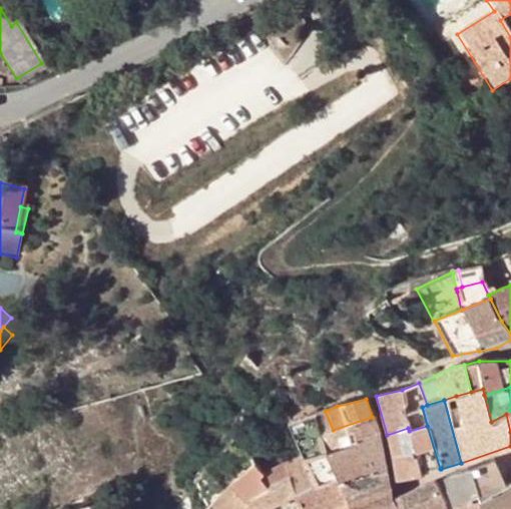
[(288,425),(303,458),(340,447),(333,430),(325,411),(288,425)]
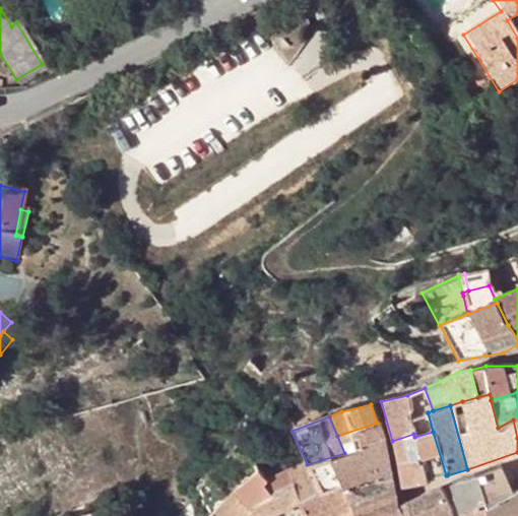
[(337,436),(344,453),(383,442),(377,423),(337,436)]
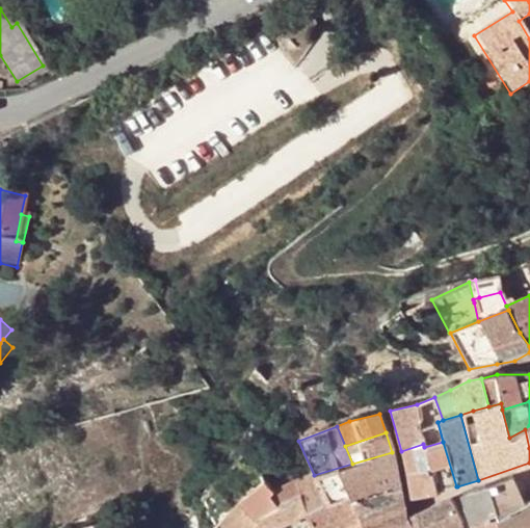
[(435,494),(456,486),(443,442),(424,447),(435,494)]
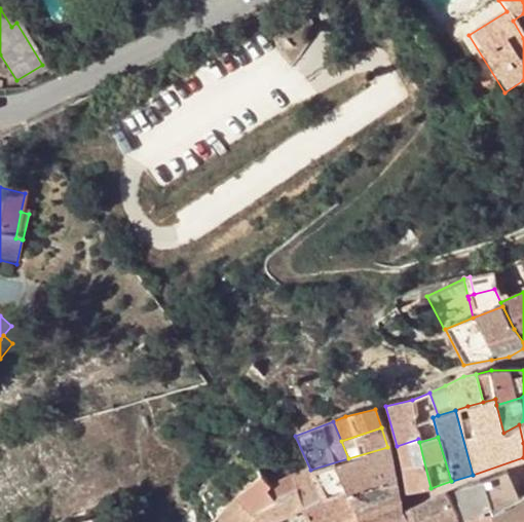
[(432,490),(431,488),(419,442),(418,439),(397,446),(401,461),(406,494),(423,492),(432,490)]
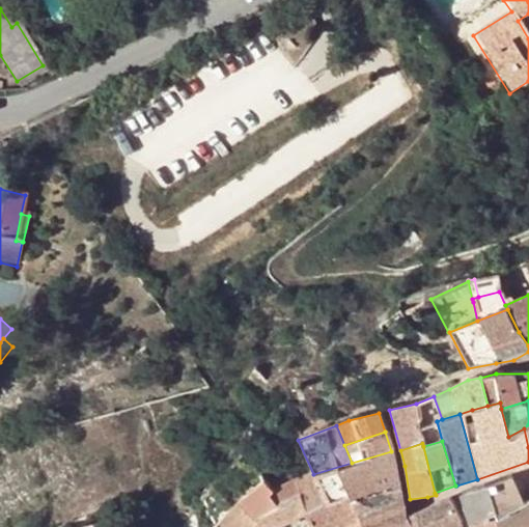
[(352,463),(313,474),(319,487),(328,502),(329,504),(350,497),(398,491),(392,451),(391,451),(352,463)]
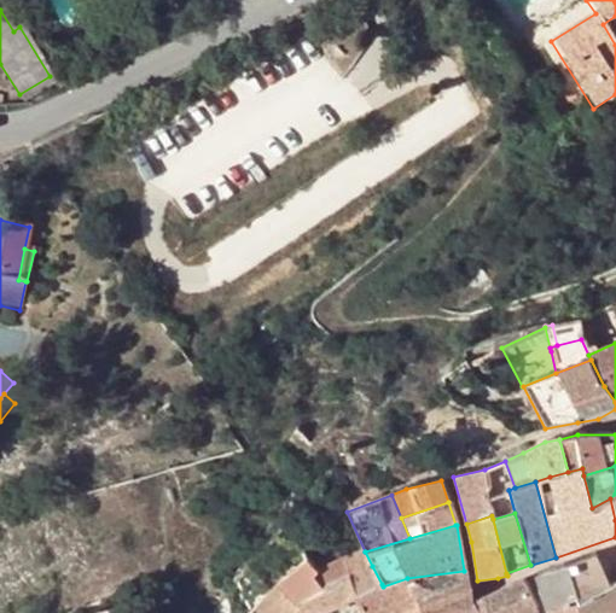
[(372,566),(365,552),(354,555),(360,570),(372,566)]
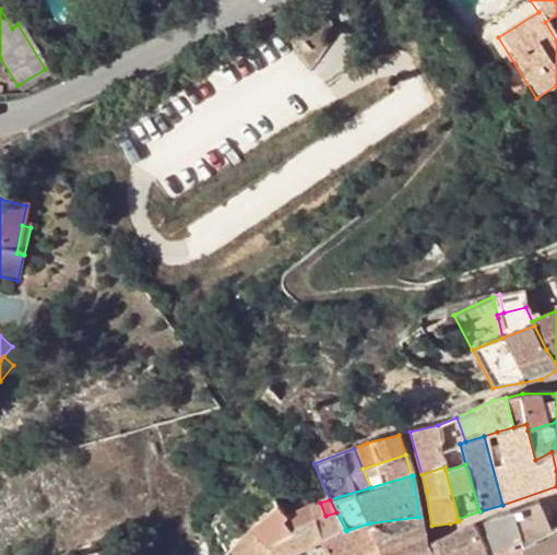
[(326,516),(320,503),(309,506),(315,522),(321,540),(333,534),(326,516)]
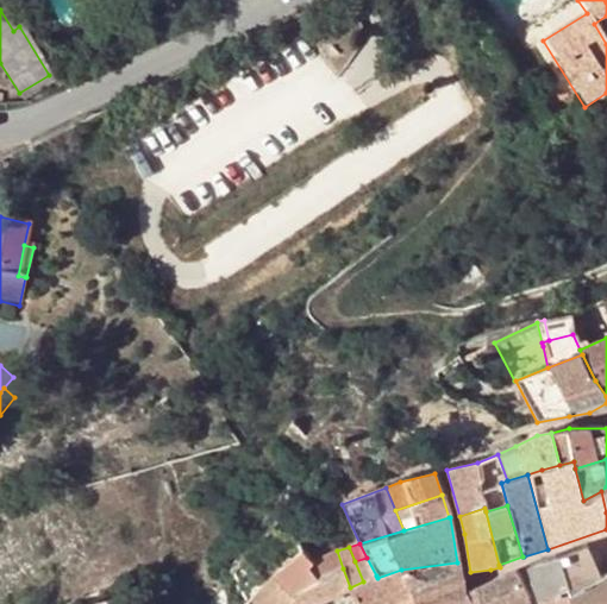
[(571,596),(599,578),(583,548),(558,557),(568,587),(571,596)]
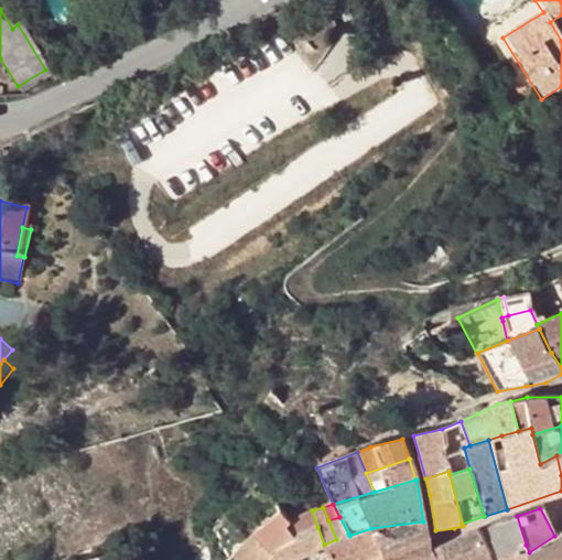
[(317,527),(312,510),(289,521),(279,510),(255,529),(281,559),(298,559),(325,547),(324,545),(317,527)]
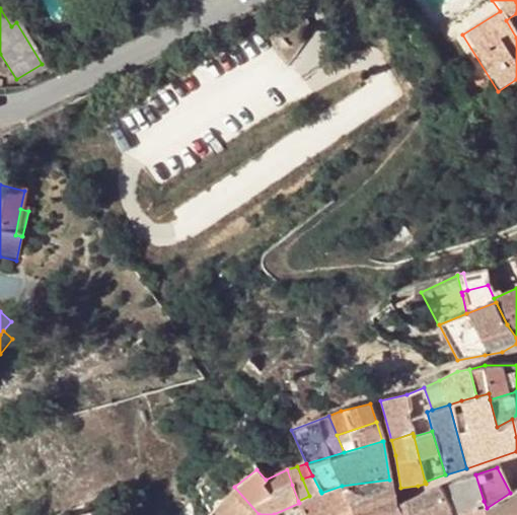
[(484,501),(475,474),(449,485),(459,513),(484,501)]
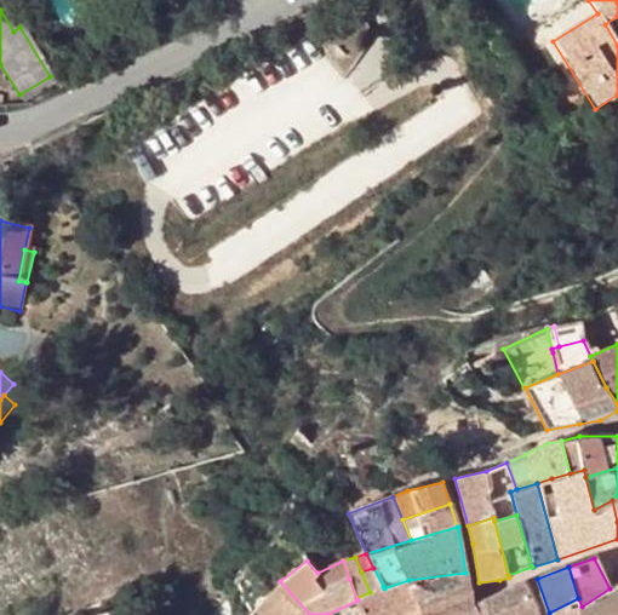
[(383,586),(373,568),(361,572),(370,592),(383,586)]
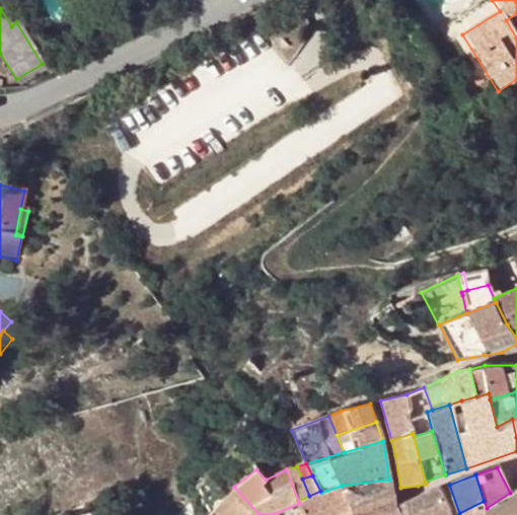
[(351,507),(392,495),(389,480),(342,486),(351,507)]
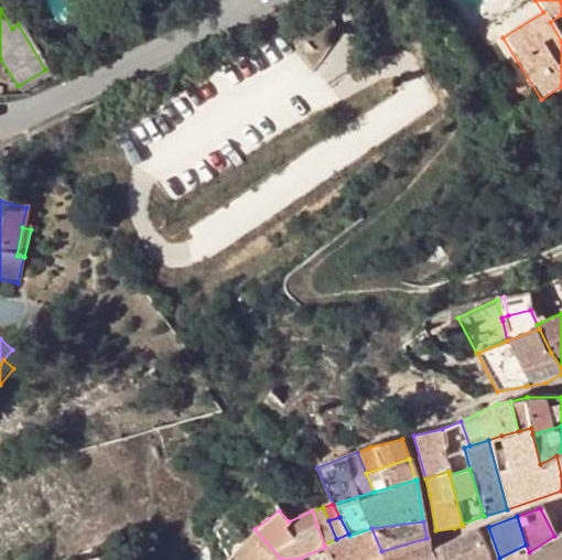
[(417,559),(428,552),(427,538),(381,551),(371,528),(349,536),(348,534),(336,539),(324,545),(325,547),(331,559),(417,559)]
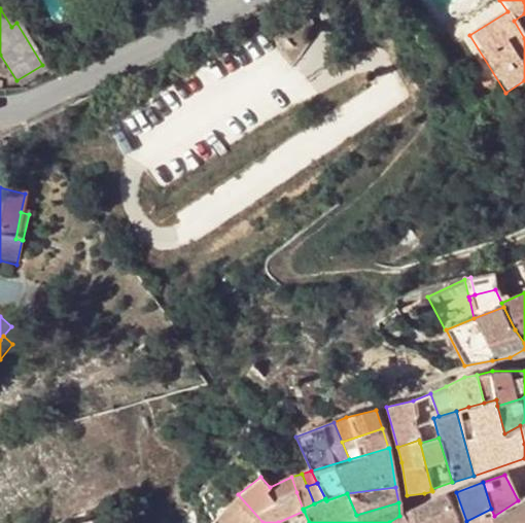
[(263,522),(238,494),(235,496),(216,518),(220,522),(263,522)]
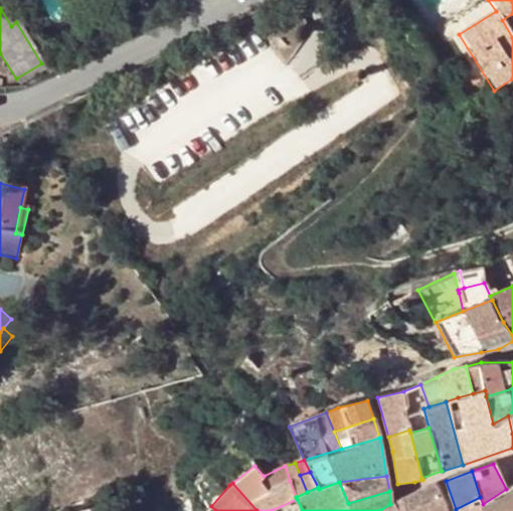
[(435,485),(390,504),(380,510),(444,510),(446,509),(435,485)]
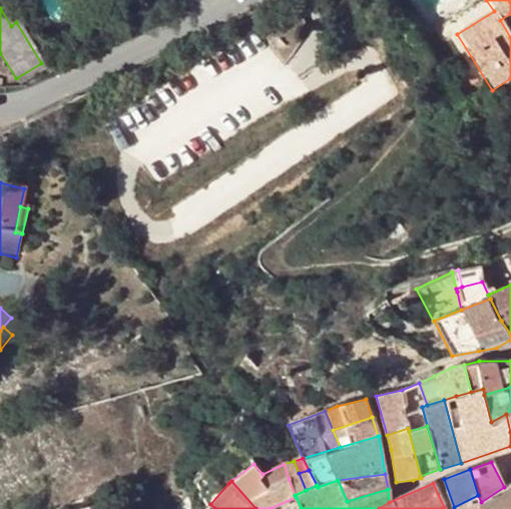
[(510,508),(510,483),(504,487),(481,502),(482,508),(510,508)]
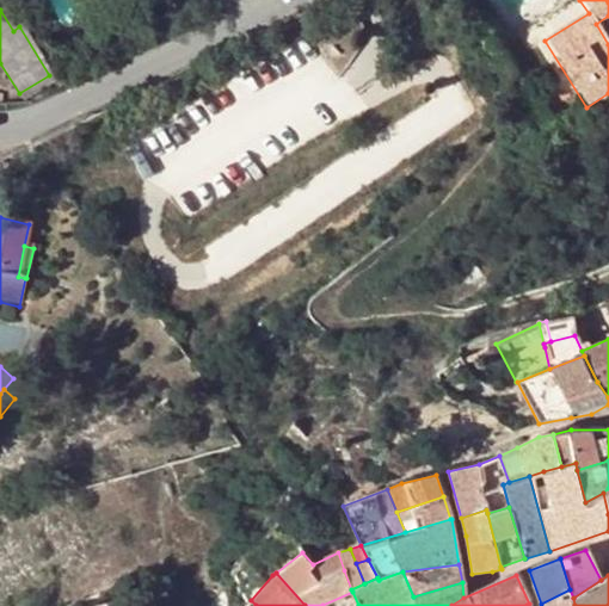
[(574,605),(573,598),(570,589),(541,604),(542,605),(574,605)]
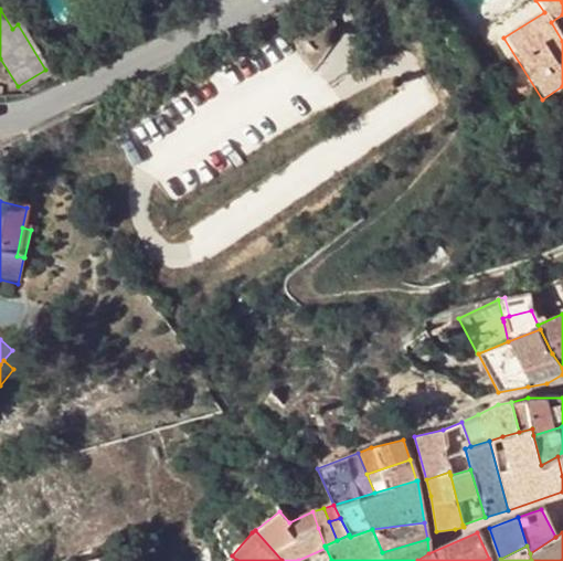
All buildings are outlined.
